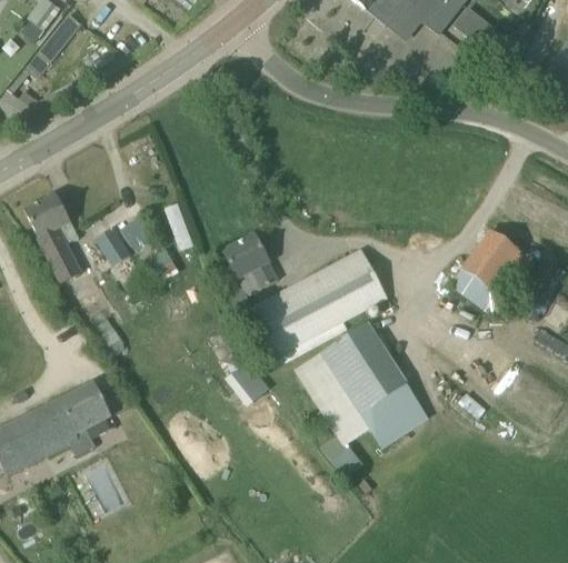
[(39,0),(28,17),(32,20),(46,29),(61,7),(51,0),(39,0)]
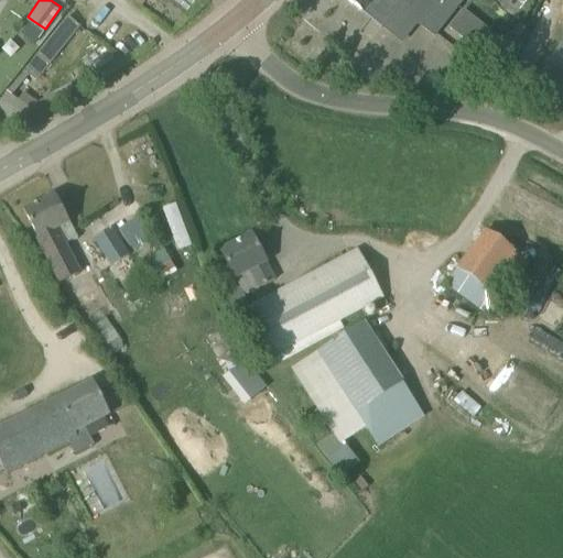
[(354,0),(401,39),(417,20),(422,23),(440,0),(354,0)]
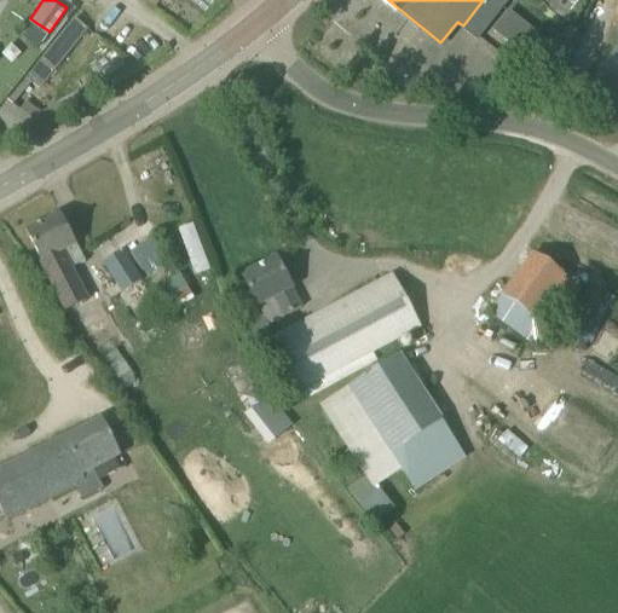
[(527,23),(509,7),(494,27),(512,42),(527,23)]
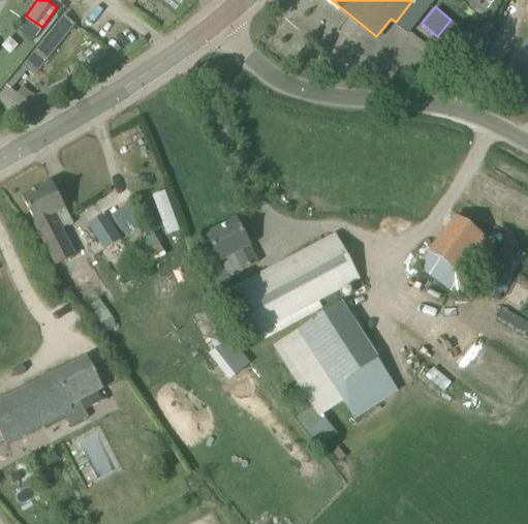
[(38,72),(67,27),(54,18),(25,63),(38,72)]
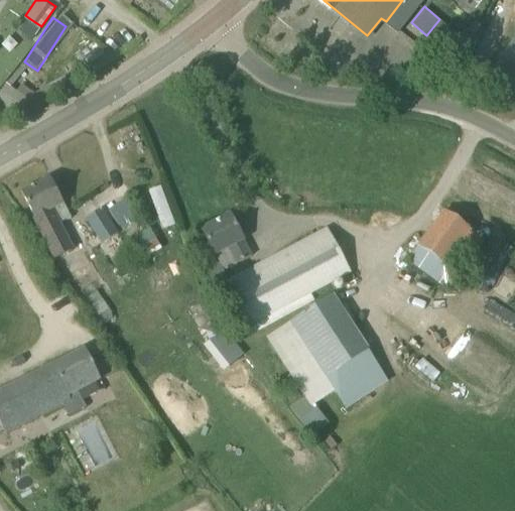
[(475,17),(468,26),(475,31),(481,22),(475,17)]
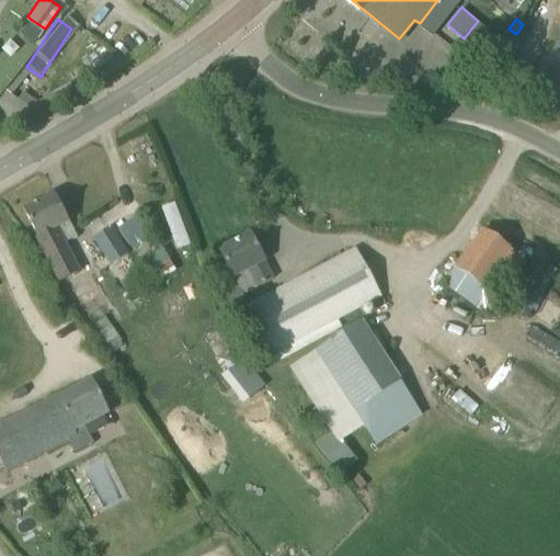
[(7,87),(1,95),(26,113),(33,105),(7,87)]
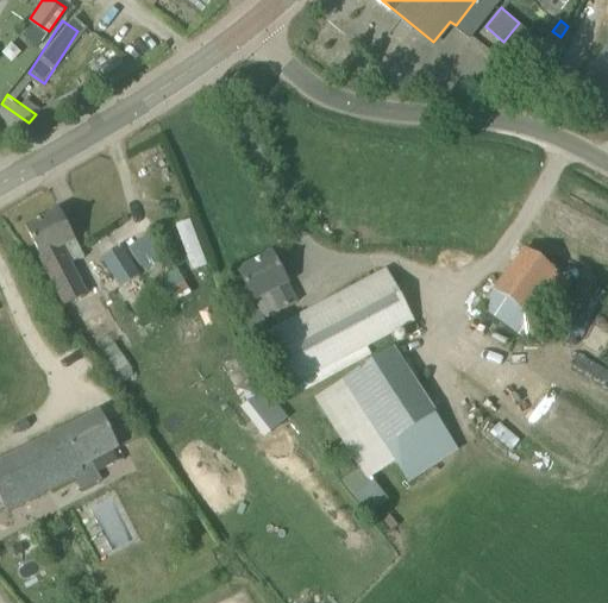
[(61,206),(26,224),(50,270),(67,301),(86,290),(70,261),(61,243),(75,236),(61,206)]
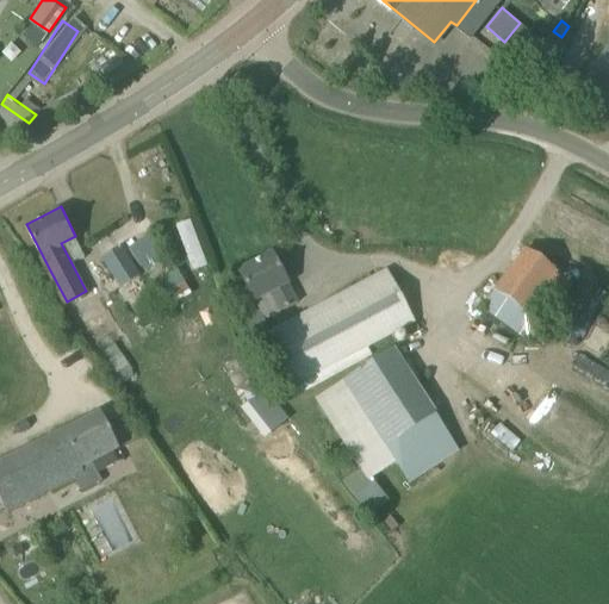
[(103,254),(122,284),(141,272),(120,242),(103,254)]
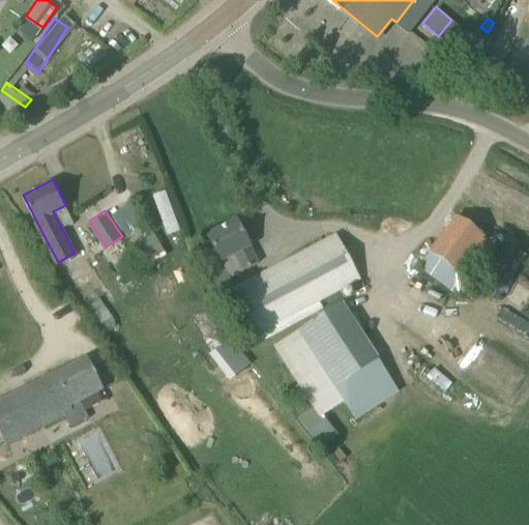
[(499,238),(468,214),(440,251),(471,274),(499,238)]
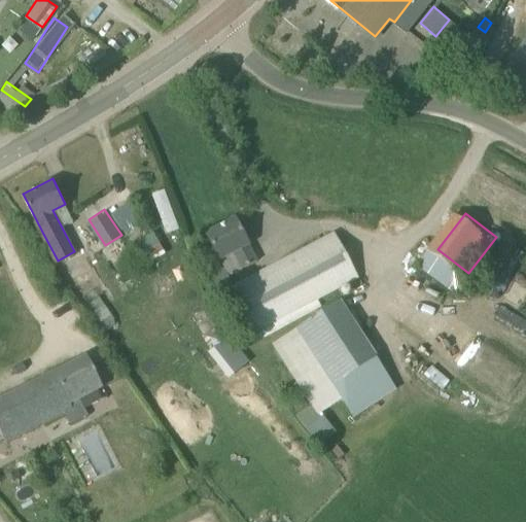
[(257,257),(236,215),(207,231),(221,258),(234,251),(242,266),(257,257)]
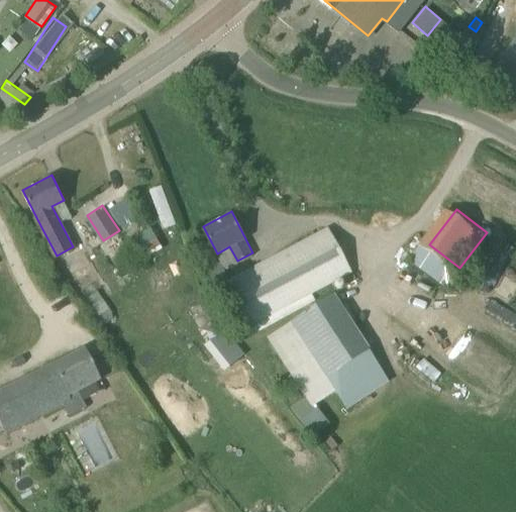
[(202,270),(212,288),(225,281),(248,324),(342,274),(345,280),(354,275),(328,226),(230,278),(221,260),(202,270)]
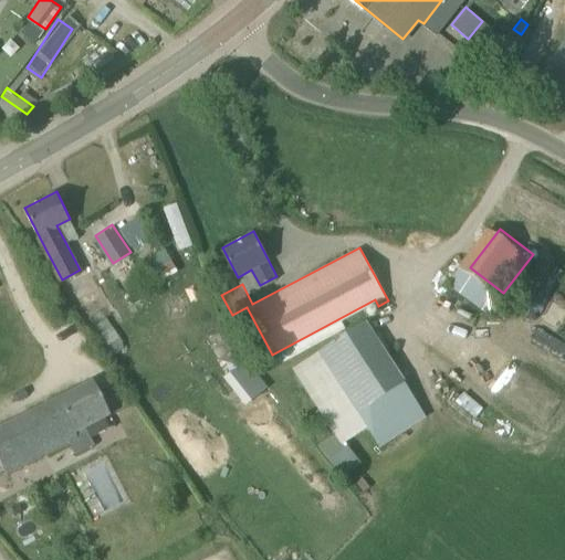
[(303,359),(311,371),(325,361),(358,411),(406,380),(366,318),(303,359)]
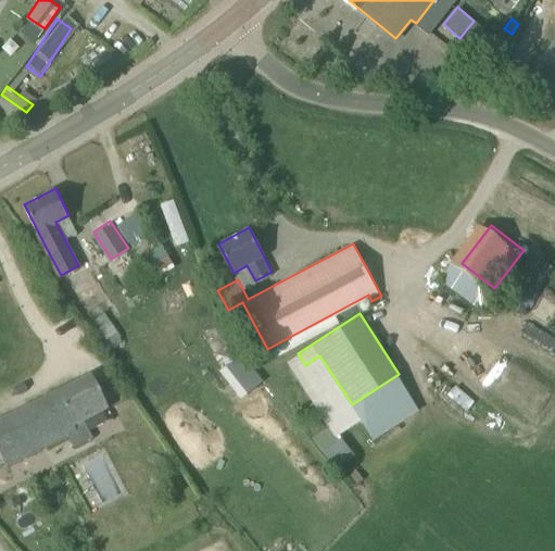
[(225,345),(213,352),(221,364),(232,357),(225,345)]
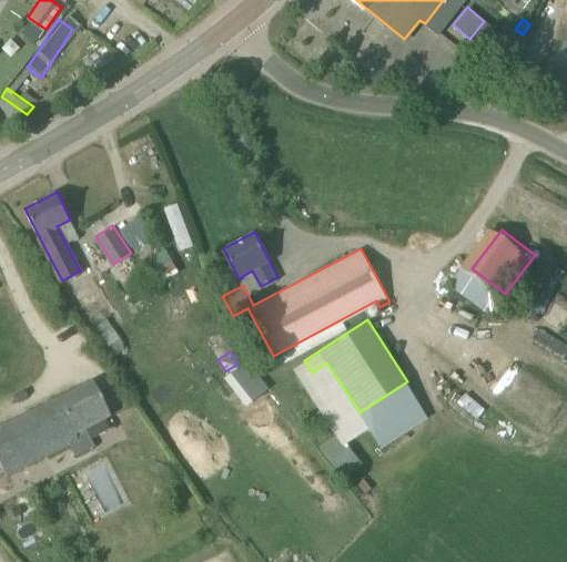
[(87,426),(111,414),(94,379),(0,427),(0,459),(8,473),(70,441),(76,453),(95,443),(87,426)]
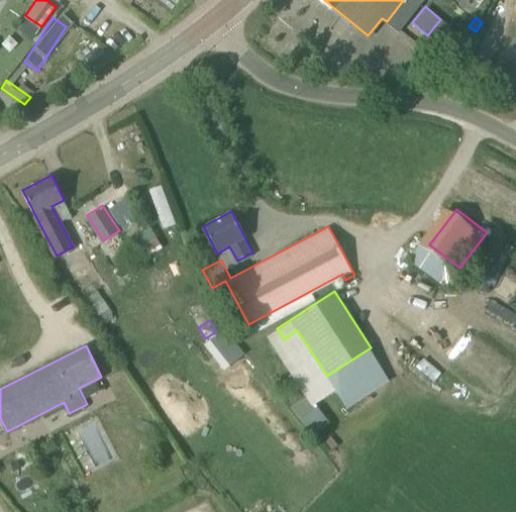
[(279,382),(294,400),(316,381),(301,363),(279,382)]
